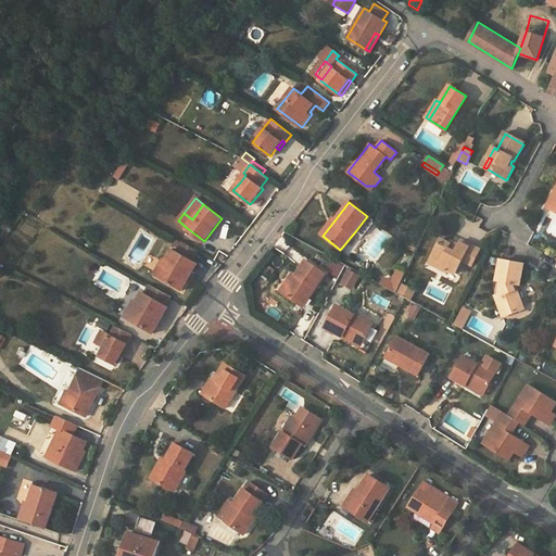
[(367,216),(356,230),(363,236),(373,223),(373,220),(367,216)]
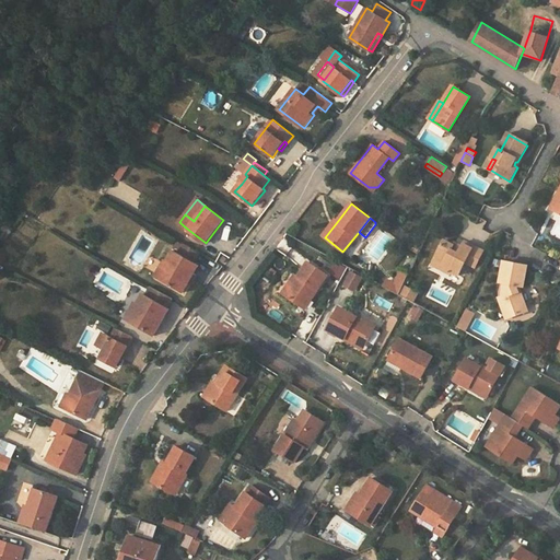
[(325,237),(337,222),(334,219),(322,234),(325,237)]
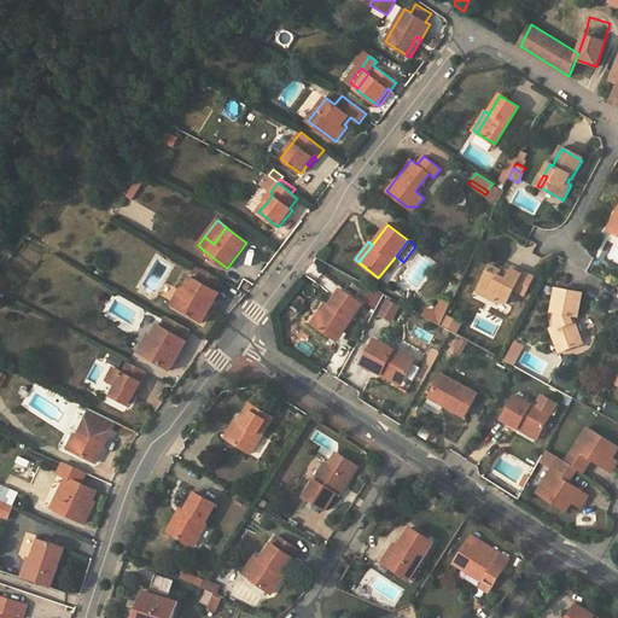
[(493,263),(481,285),(491,291),(491,292),(501,297),(508,302),(516,289),(525,270),(516,266),(513,269),(508,279),(500,274),(503,269),(493,263)]
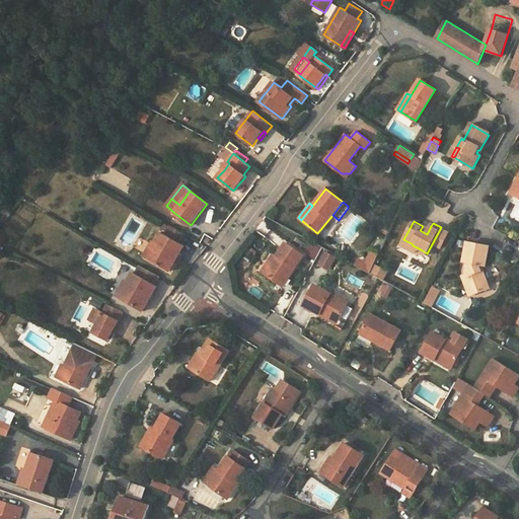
[(425,223),(423,226),(420,230),(427,234),(431,226),(425,223)]
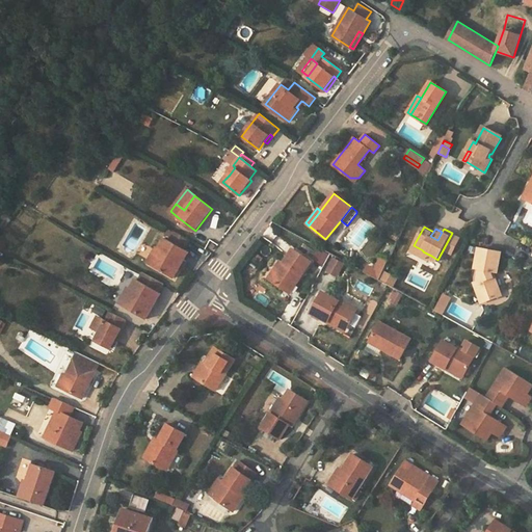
[(154,266),(175,276),(189,251),(184,248),(189,240),(176,232),(170,240),(162,236),(156,245),(163,250),(154,266)]
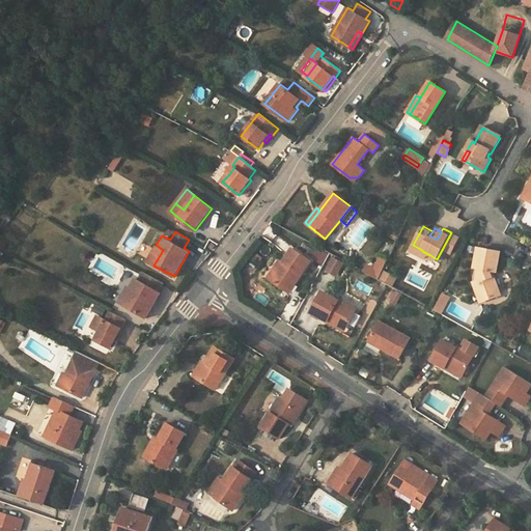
[(460,236),(451,232),(443,248),(452,252),(460,236)]
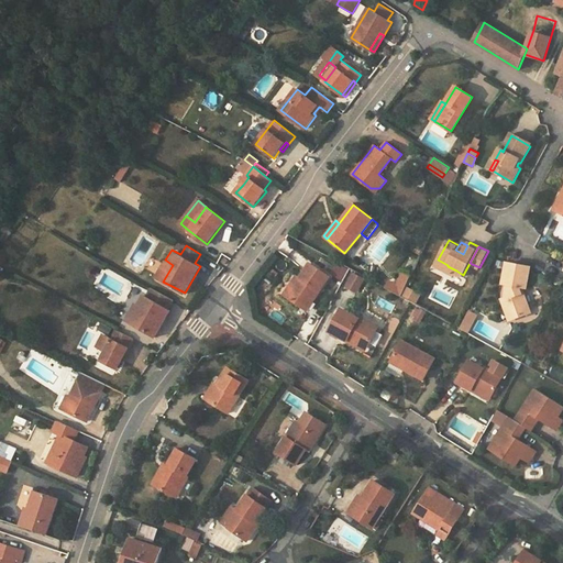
[(156,277),(163,282),(173,265),(165,260),(156,277)]
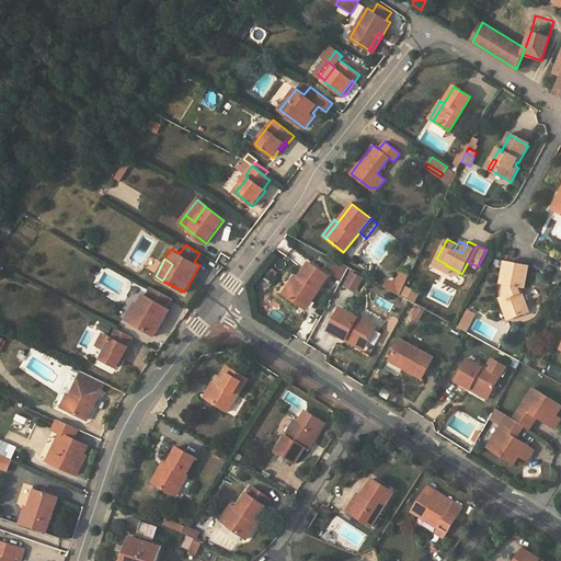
[(446,264),(436,259),(434,263),(451,273),(455,270),(446,265),(446,264)]
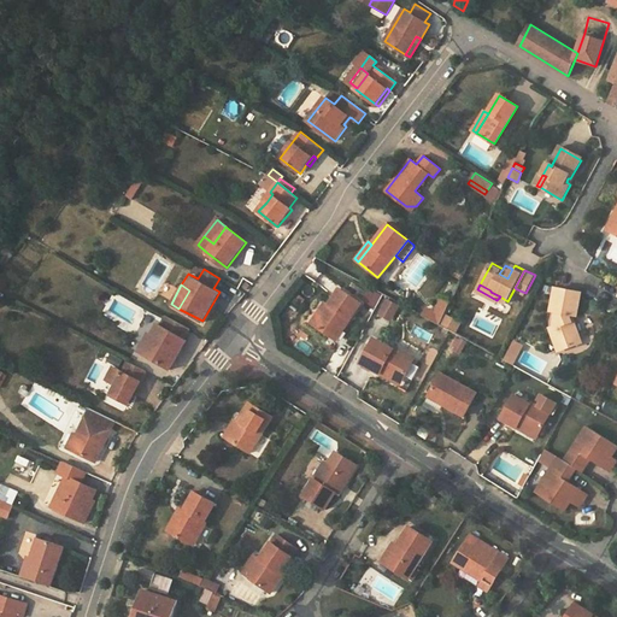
[(333,338),(346,317),(351,319),(363,304),(340,288),(329,304),(315,325),(333,338)]
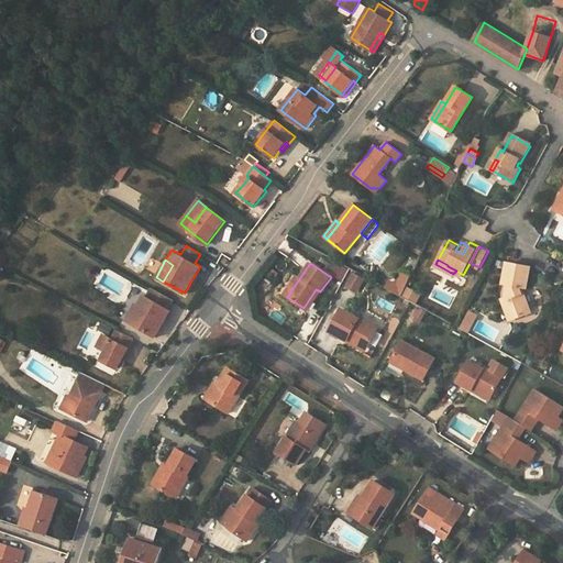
[(508,285),(506,295),(508,299),(501,301),(505,310),(509,309),(514,320),(532,313),(525,293),(520,295),(521,288),(528,289),(532,268),(509,263),(505,284),(508,285)]
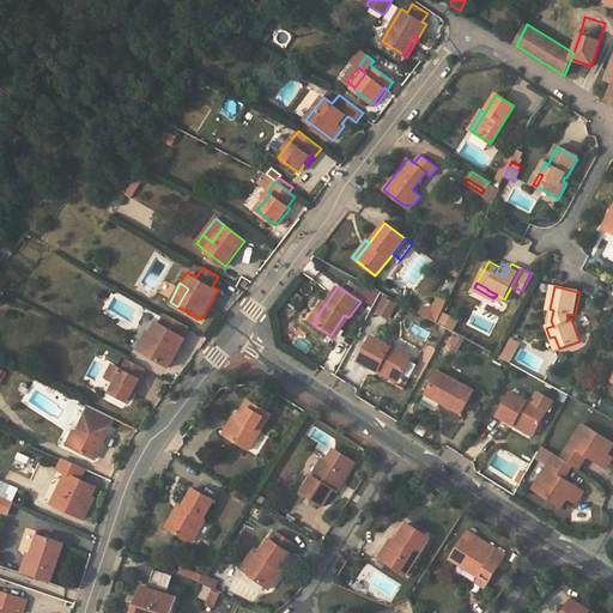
[(501,304),(504,299),(497,295),(493,298),(493,301),(501,304)]
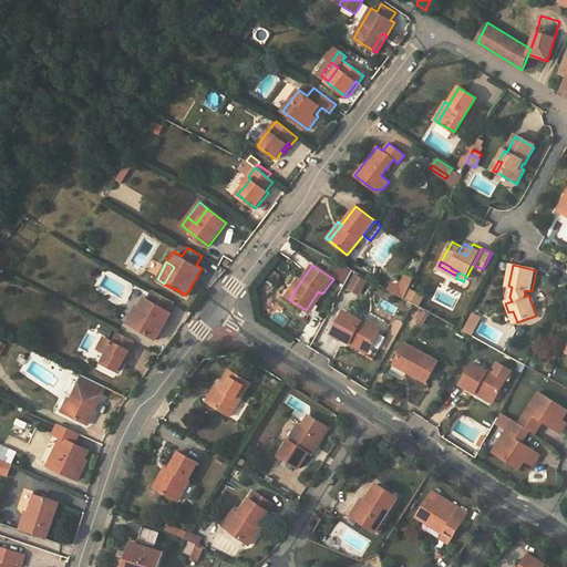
[(392,284),(391,285),(399,289),(395,294),(403,298),(412,279),(405,276),(400,287),(392,284)]
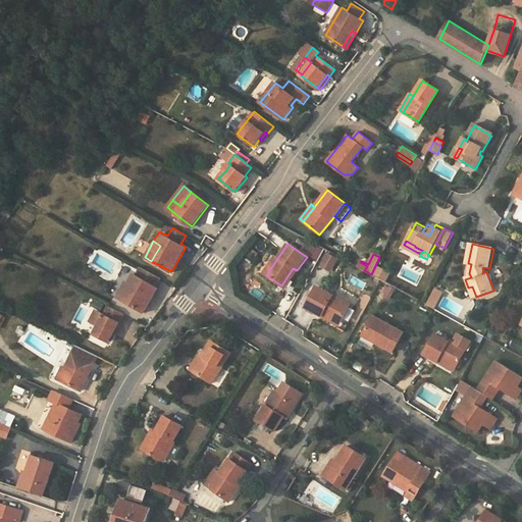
[(275,255),(263,273),(266,275),(278,257),(275,255)]
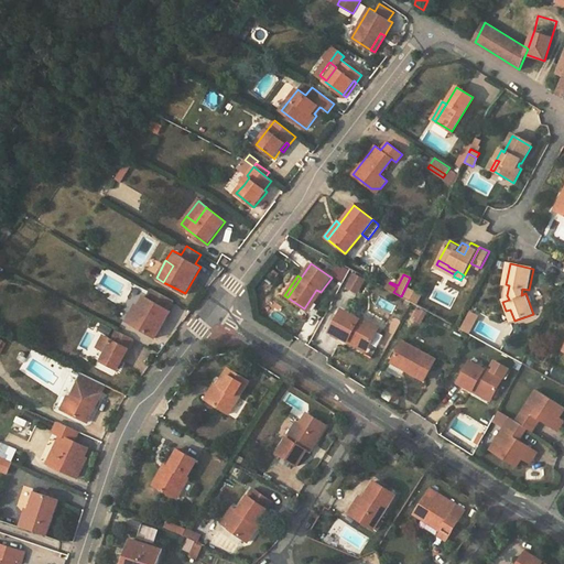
[(397,288),(389,283),(387,289),(393,292),(397,288)]
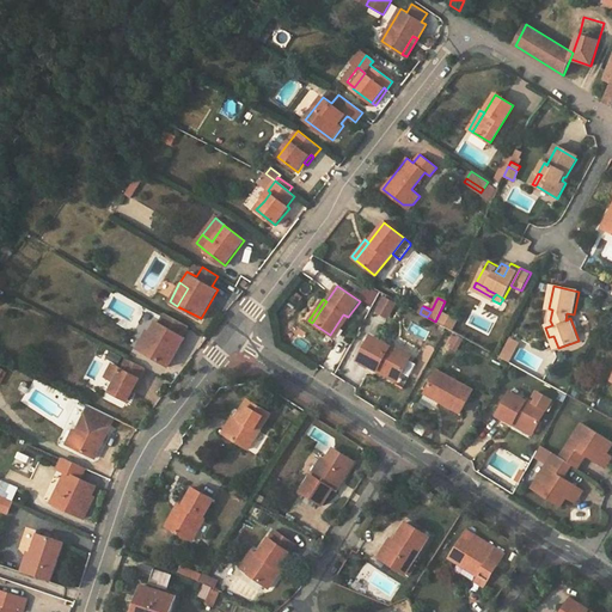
[(155,335),(146,353),(169,366),(185,337),(183,336),(189,325),(165,312),(160,322),(154,319),(148,330),(155,335)]
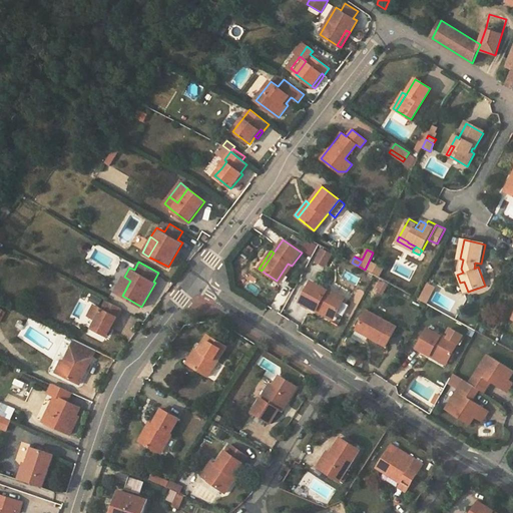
[(281,284),(292,266),(288,264),(277,281),(281,284)]
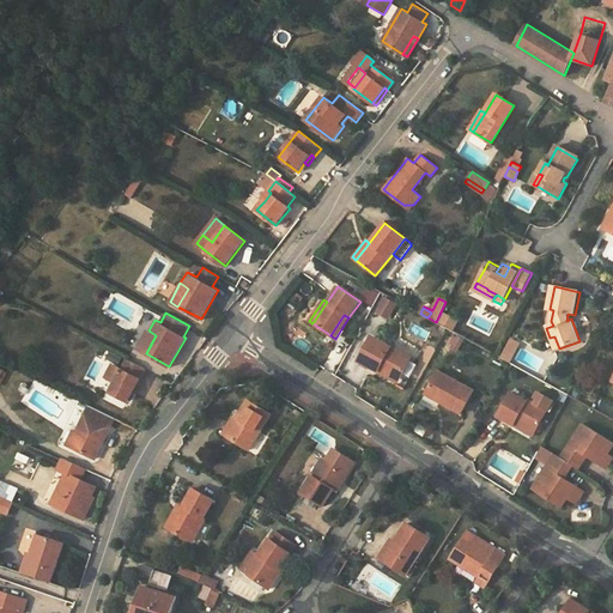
[(139,349),(146,353),(156,335),(149,331),(139,349)]
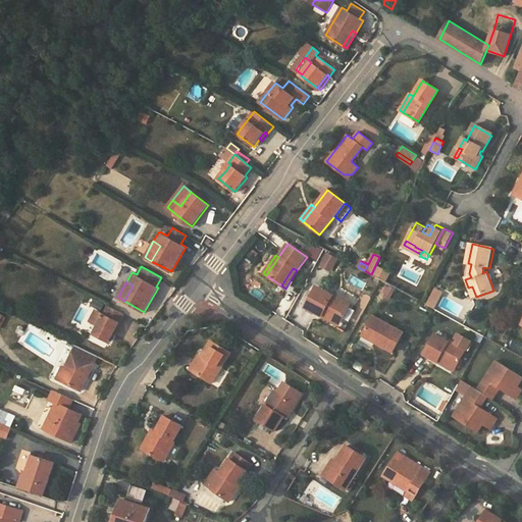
[(332,297),(317,288),(306,308),(323,317),(324,314),(341,322),(343,317),(349,307),(351,303),(333,294),(332,297)]
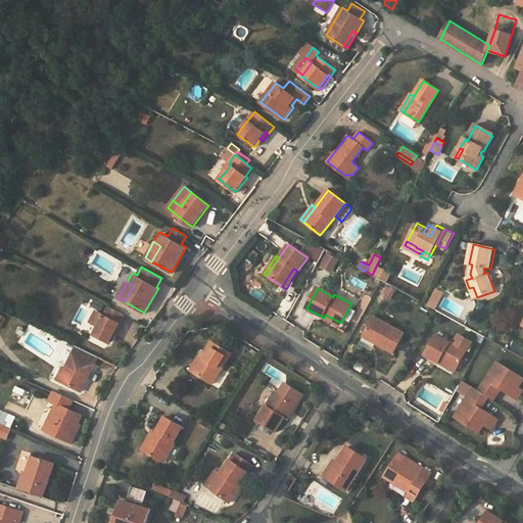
[(96,323),(99,325),(95,334),(109,341),(124,314),(109,306),(105,315),(96,311),(91,321),(96,323)]
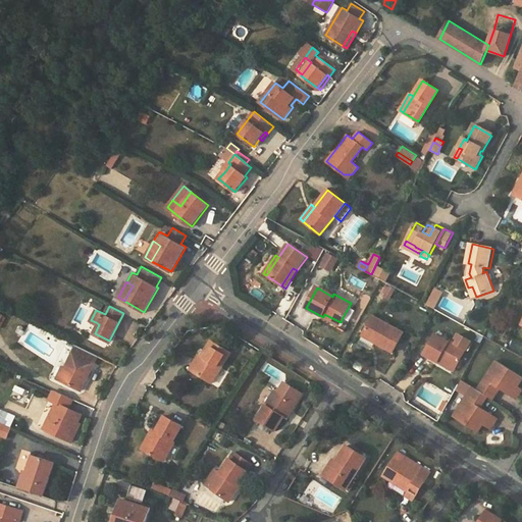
[(349,307),(343,317),(348,320),(354,309),(349,307)]
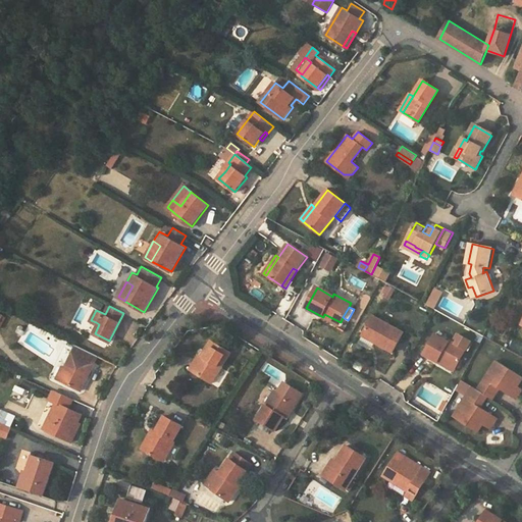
[(376,343),(394,353),(404,333),(374,317),(366,333),(377,340),(376,343)]
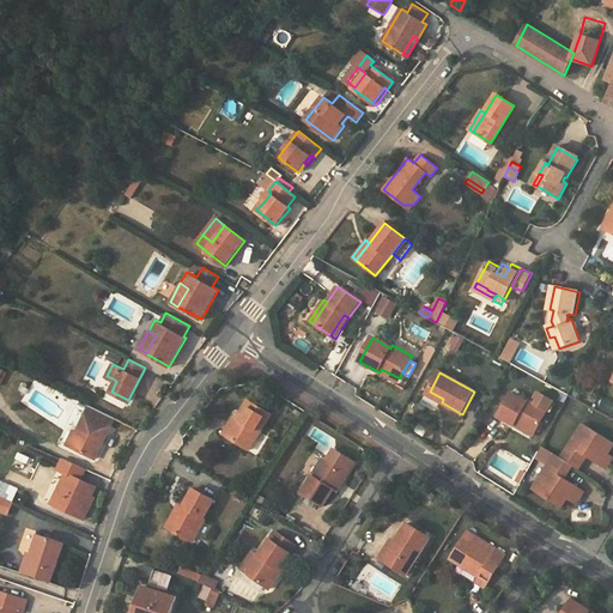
[(428,395),(442,402),(443,399),(430,392),(428,395)]
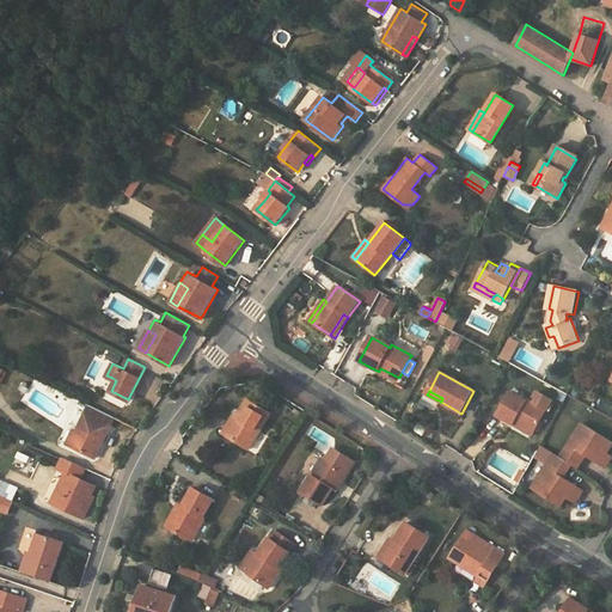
[(534,405),(514,393),(500,416),(534,436),(556,402),(542,393),(534,405)]
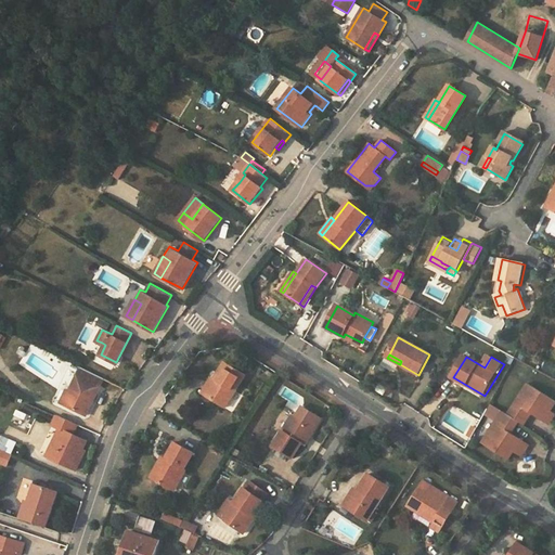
[(216,382),(208,395),(226,407),(245,376),(226,363),(214,381),(216,382)]
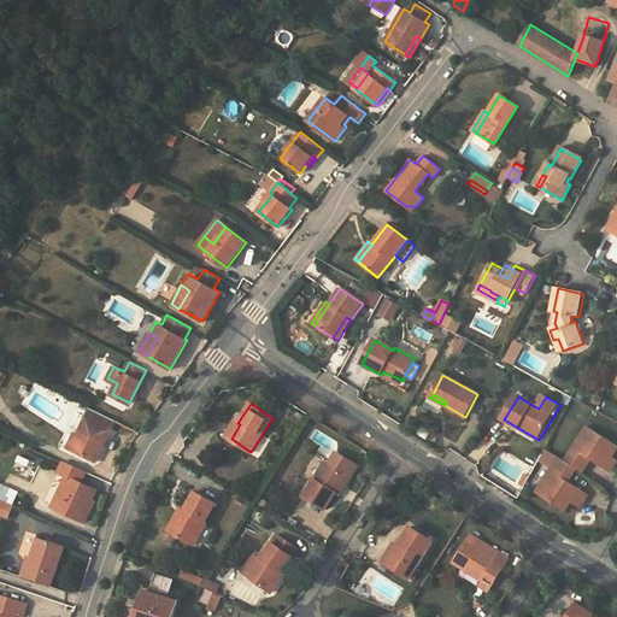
[(78,434),(71,448),(97,460),(116,419),(90,407),(78,434)]
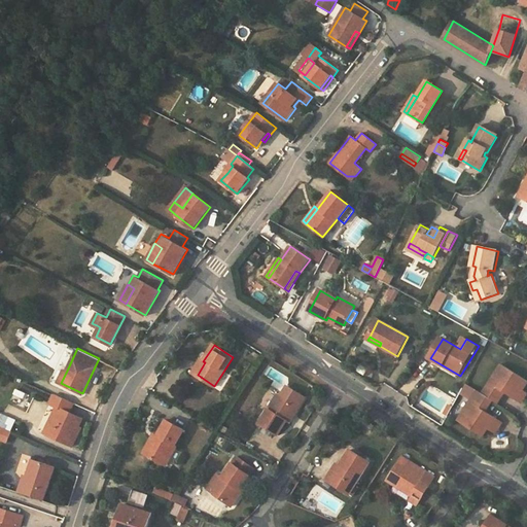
[(205,362),(203,361),(201,360),(192,373),(198,375),(205,362)]
